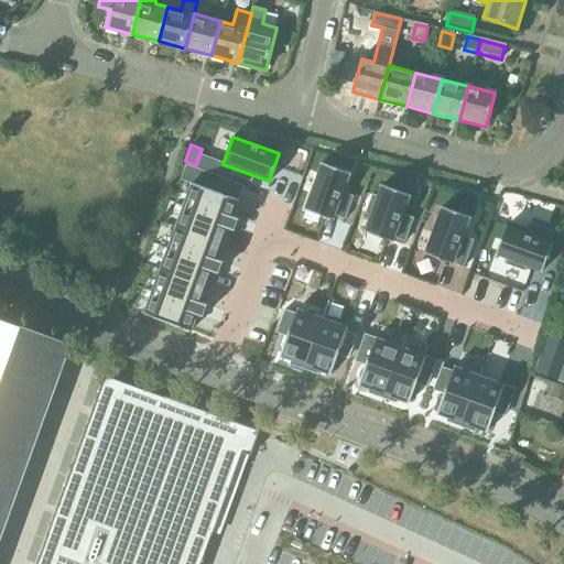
[(321,163),(304,209),(332,219),(334,215),(345,219),(351,199),(340,196),(349,173),(321,163)]
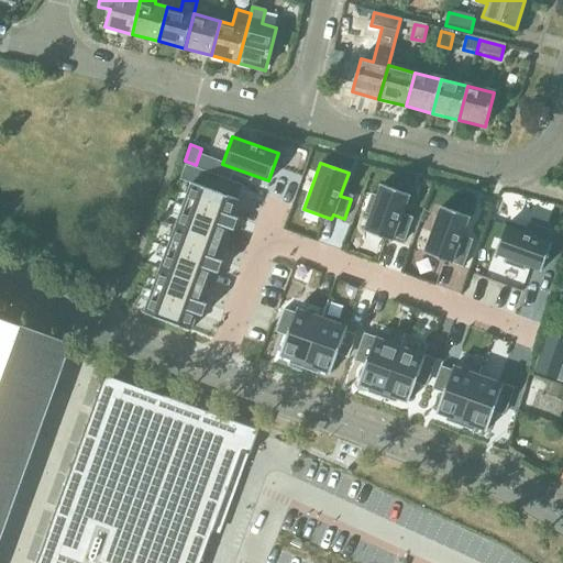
[(192,183),(184,205),(238,224),(239,220),(232,218),(239,199),(192,183)]
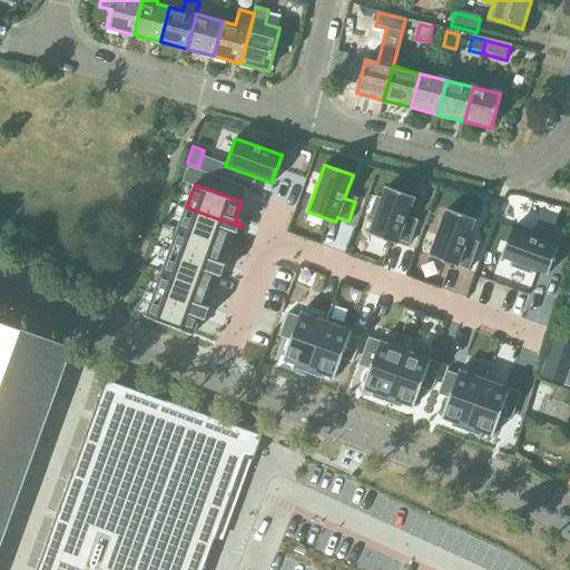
[(385,186),(367,234),(381,238),(396,244),(397,239),(409,244),(416,224),(405,219),(410,205),(413,197),(385,186)]
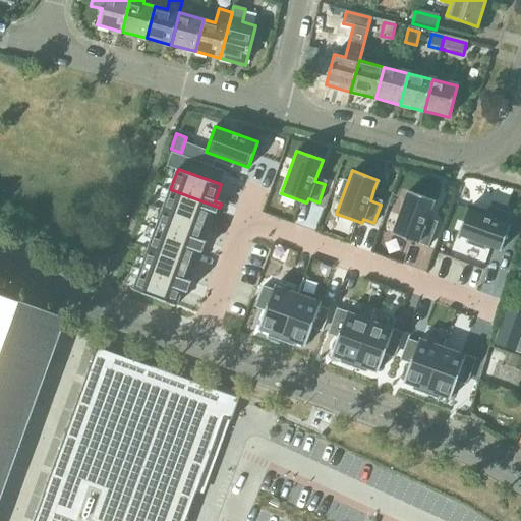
[(170,189),(163,210),(206,225),(212,210),(218,212),(220,208),(170,189)]
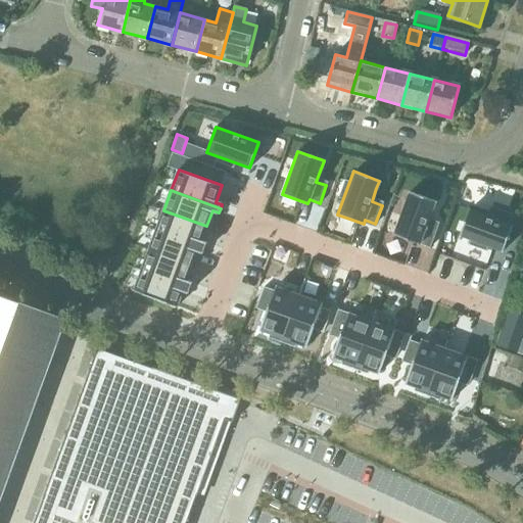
[(408,194),(393,234),(420,244),(421,240),(430,244),(437,226),(427,222),(435,201),(413,193),(409,191),(408,194)]
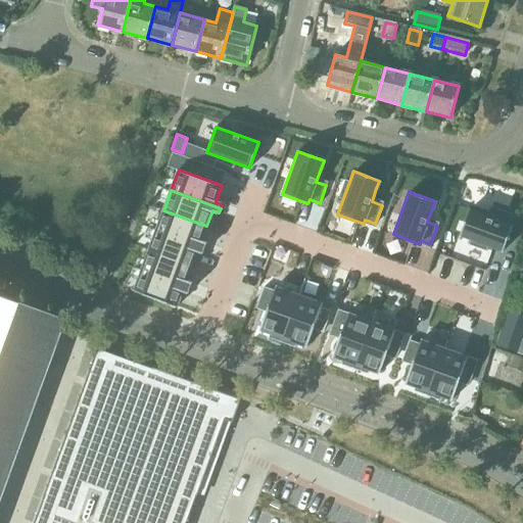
[(470,209),(461,236),(471,240),(469,245),(487,251),(489,246),(504,251),(514,226),(510,224),(513,215),(497,208),(493,219),(487,217),(470,209)]
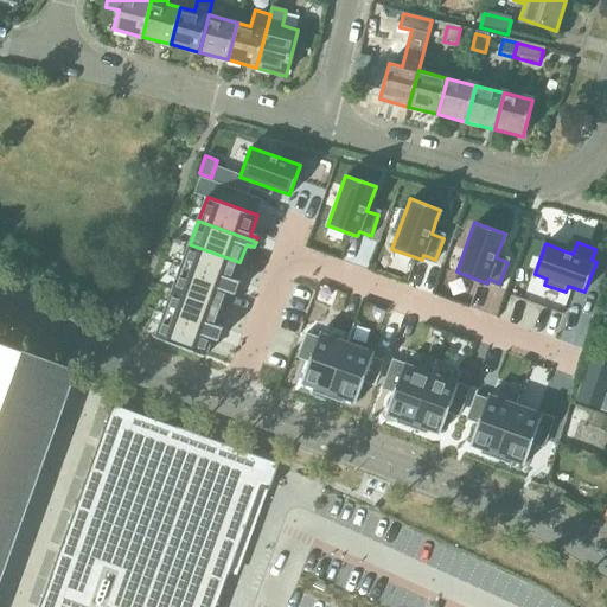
[(190,244),(181,268),(238,288),(241,283),(234,281),(240,262),(190,244)]
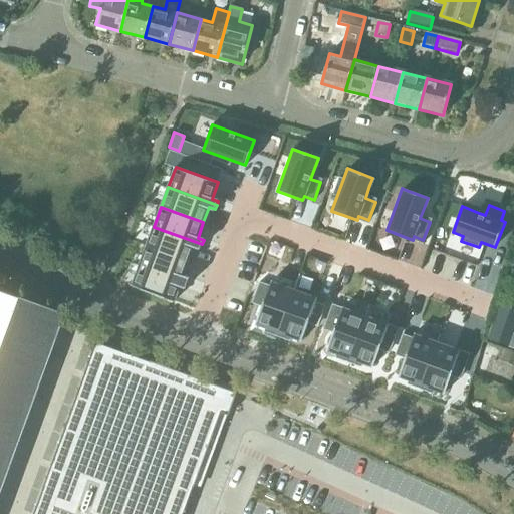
[(154,227),(147,246),(189,262),(195,246),(201,248),(202,244),(154,227)]
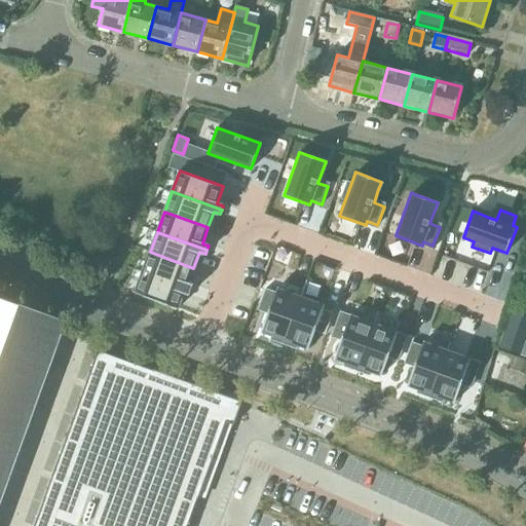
[(150,252),(143,272),(192,290),(193,286),(187,284),(193,268),(150,252)]
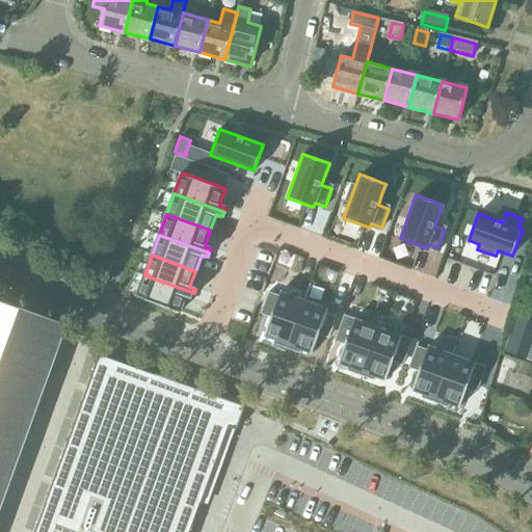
[(144,275),(136,296),(180,313),(187,295),(192,297),(194,293),(144,275)]
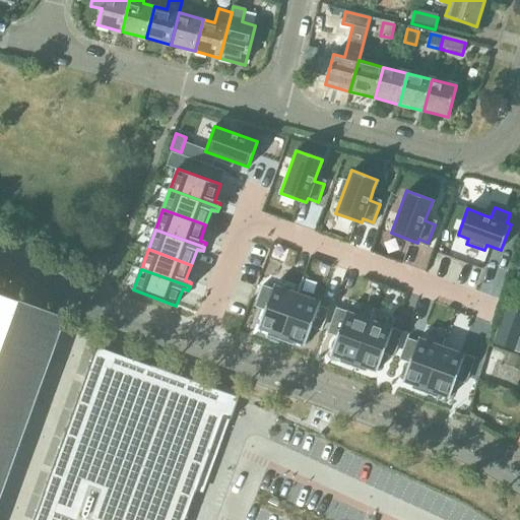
[(261,284),(255,301),(266,305),(257,328),(280,336),(296,294),(273,284),(271,288),(261,284)]
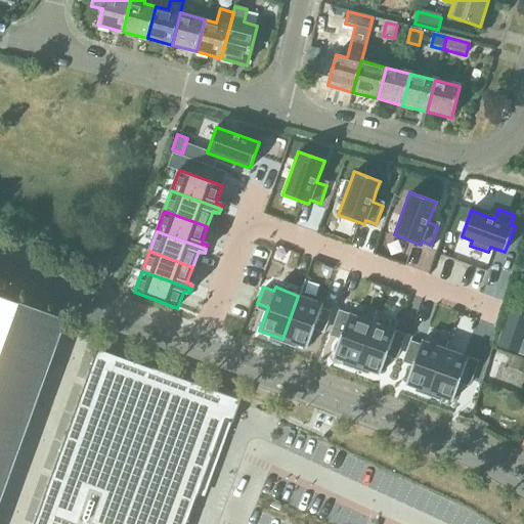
[(298,296),(282,339),(300,345),(306,347),(314,324),(324,329),(331,312),(320,308),(321,304),(315,302),(298,296)]
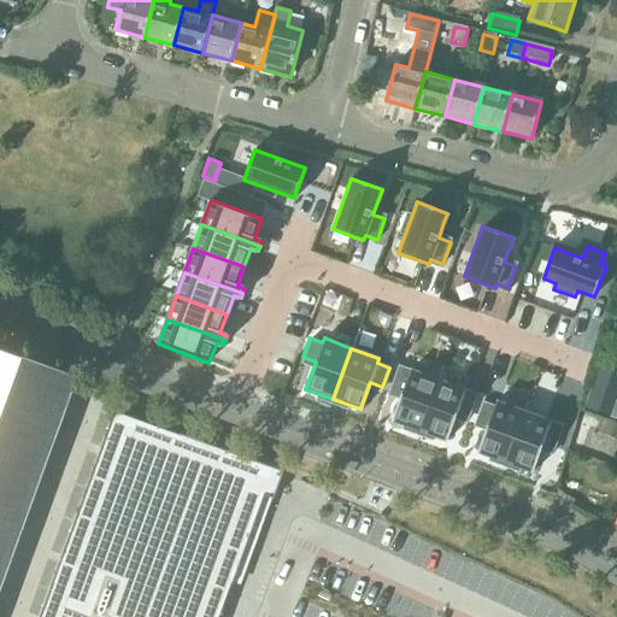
[(0,592),(77,377),(0,350),(0,592)]
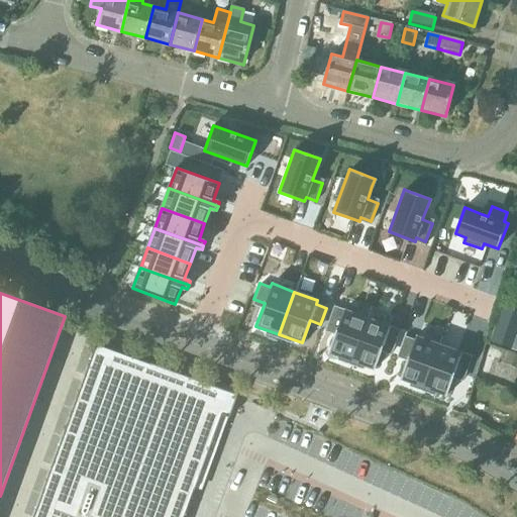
[(516,310),(501,305),(489,340),(510,348),(516,329),(516,310)]
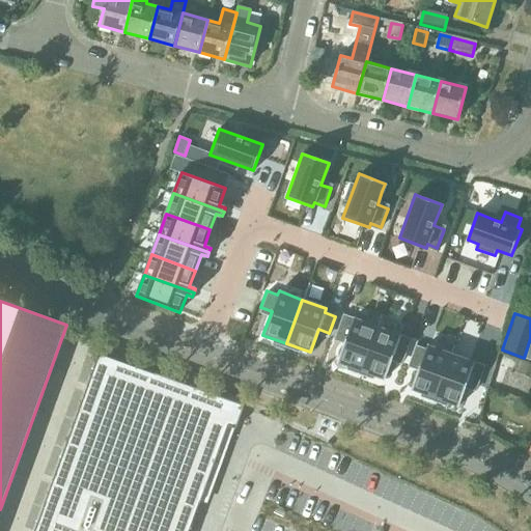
[(340,317),(335,334),(345,338),(337,362),(360,370),(376,327),(353,317),(352,322),(340,317)]
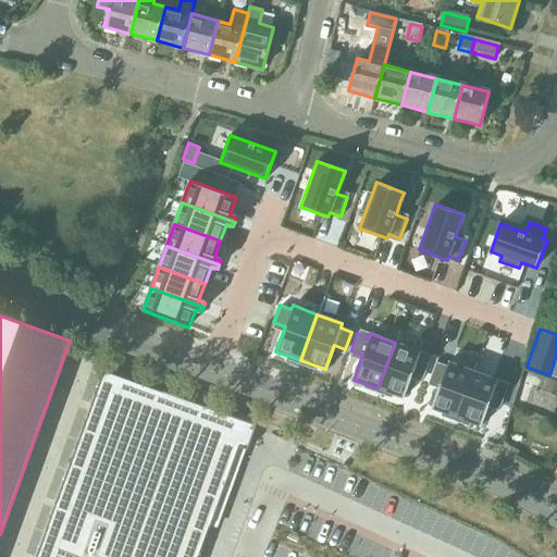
[(395,343),(378,388),(403,397),(412,373),(423,376),(430,360),(418,356),(420,351),(395,343)]
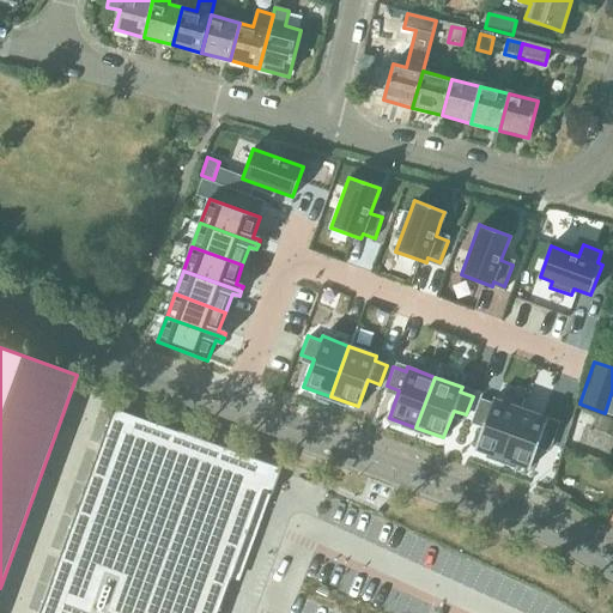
[(479,399),(472,417),(484,422),(474,449),(502,459),(520,408),(492,399),(491,402),(479,399)]
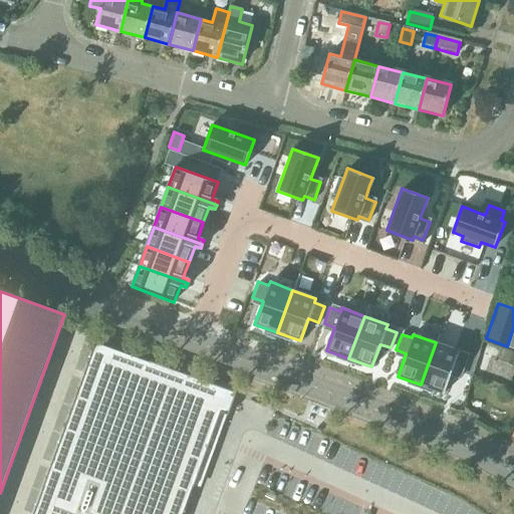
[(82,378),(33,513),(184,513),(194,487),(221,413),(229,416),(231,409),(237,393),(156,362),(151,360),(151,361),(95,341),(82,378)]
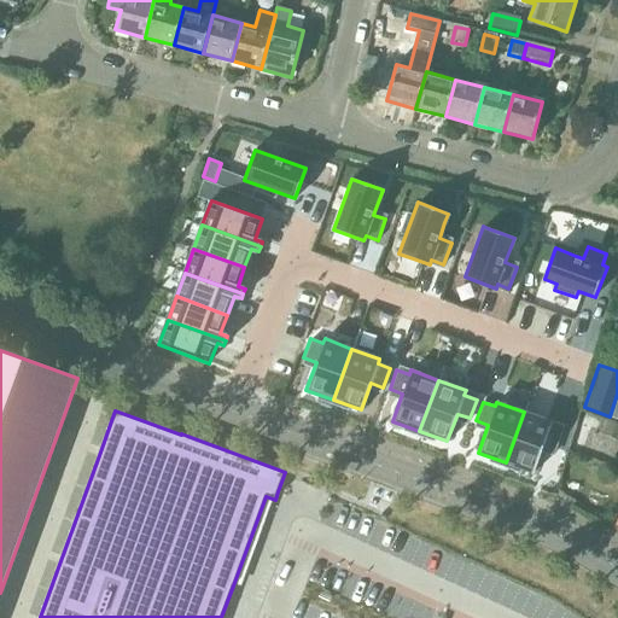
[(524,412),(506,462),(532,473),(543,445),(555,449),(563,431),(549,426),(552,421),(524,412)]
